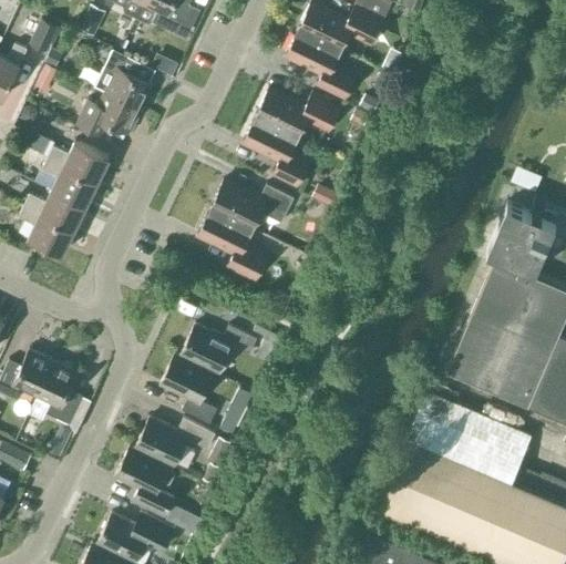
[(20,0),(0,0),(0,7),(16,12),(20,0)]
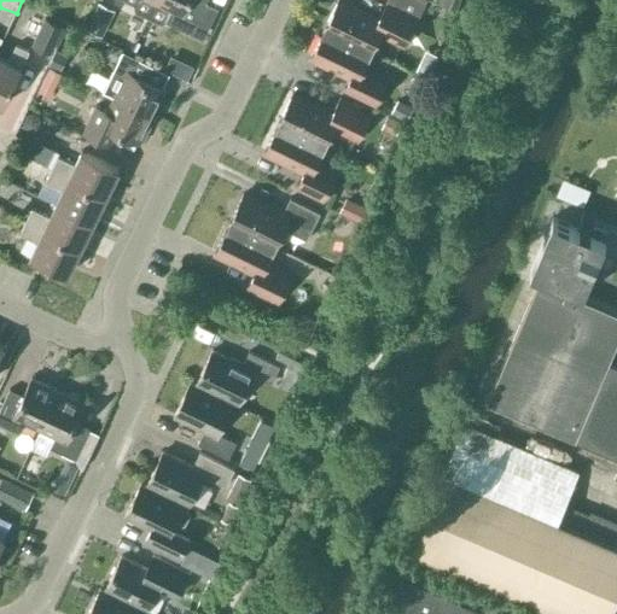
[(135,15),(149,22),(158,0),(118,0),(134,7),(135,15)]
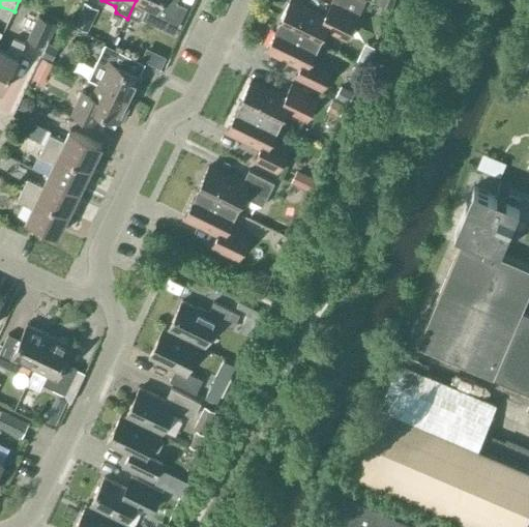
[(169,0),(136,0),(127,19),(139,24),(145,21),(175,36),(187,9),(177,4),(169,0)]
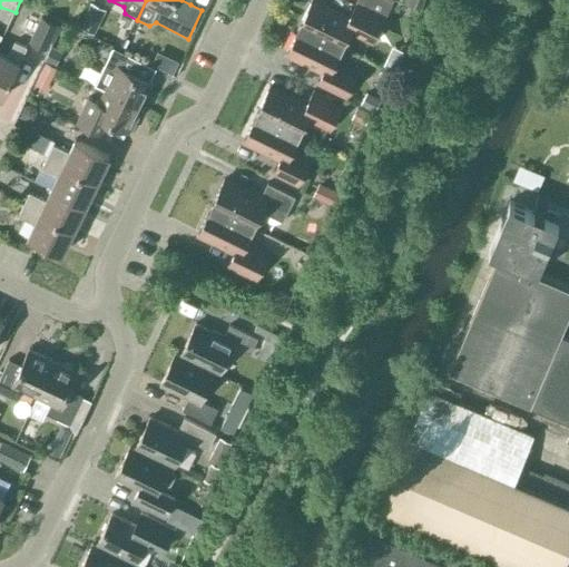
[(359,0),(350,19),(313,1),(301,28),(343,49),(351,33),(370,44),(375,32),(380,35),(386,20),(393,7),(380,0),(359,0)]
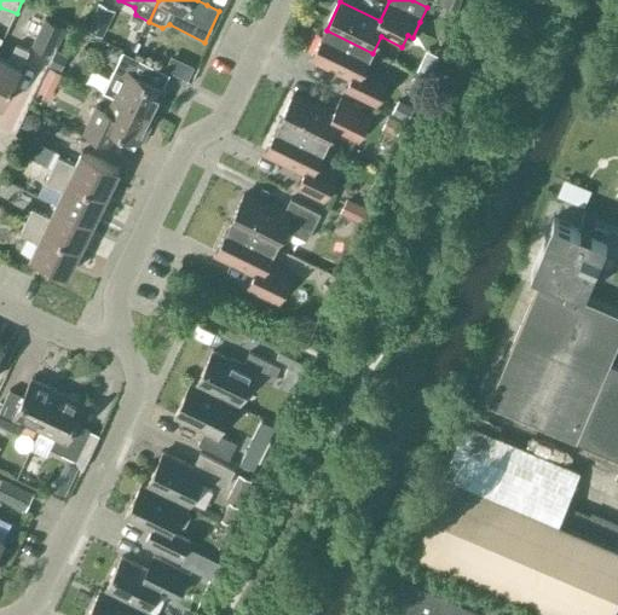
[(463,0),(440,0),(439,5),(458,13),(463,0)]
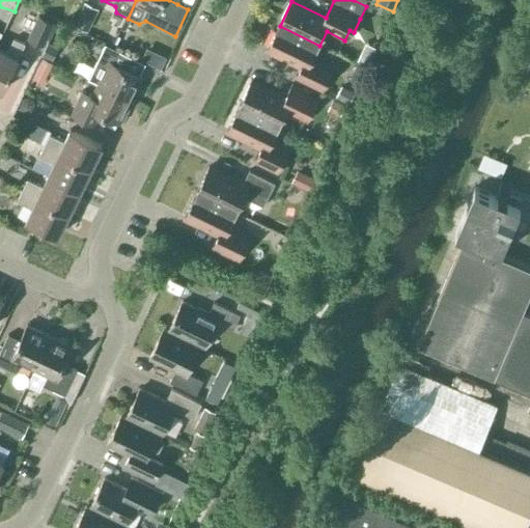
[(57,24),(40,17),(29,39),(47,48),(57,24)]
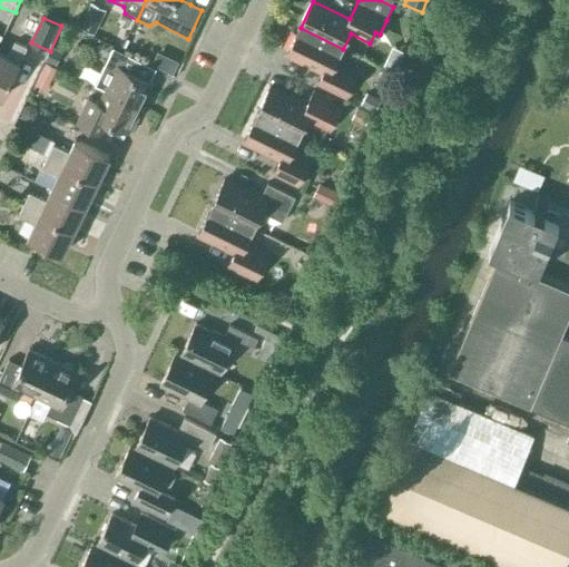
[(335,65),(343,49),(301,28),(287,55),(324,72),(317,85),(343,97),(355,74),(335,65)]
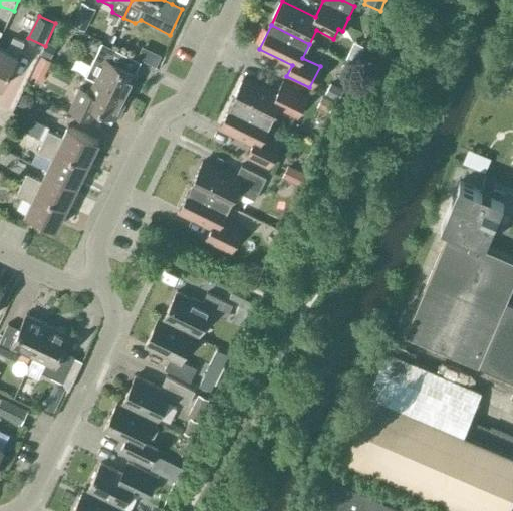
[(0,50),(0,88),(3,90),(18,59),(25,45),(14,39),(7,54),(0,50)]
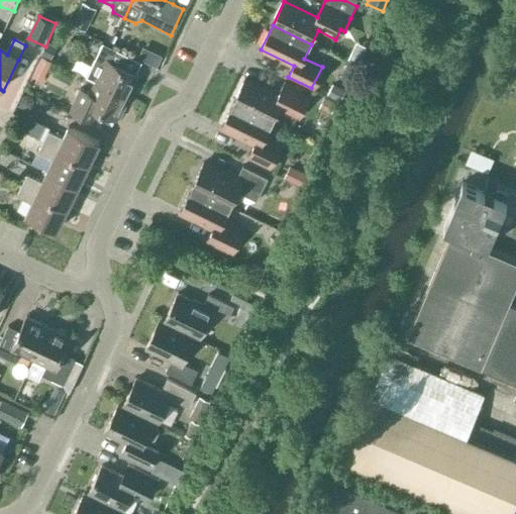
[(102,71),(96,83),(128,99),(139,77),(120,68),(125,56),(103,45),(93,67),(102,71)]
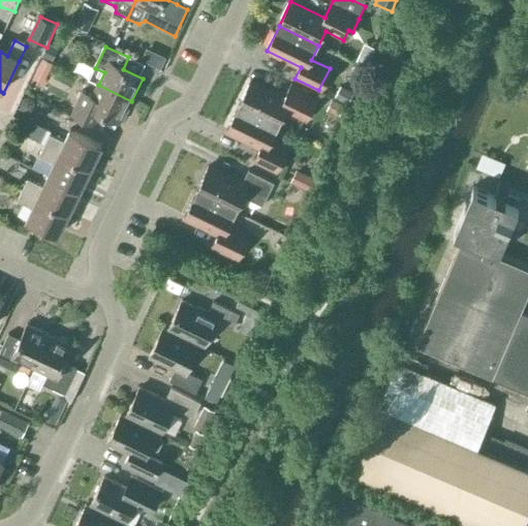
[(143,62),(164,69),(167,58),(146,51),(143,62)]
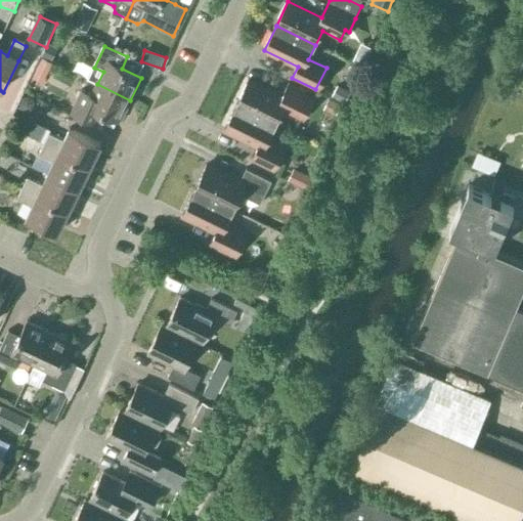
[(37,72),(51,78),(56,67),(42,60),(37,72)]
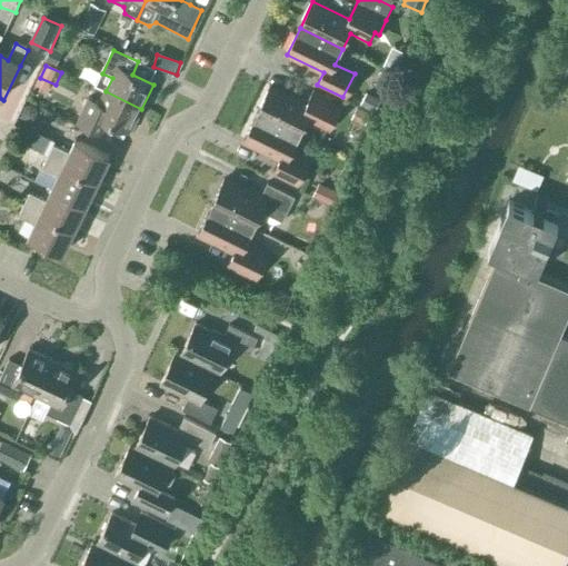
[(270,89),(257,115),(300,136),(308,120),(327,130),(338,107),(312,95),(307,107),(270,89)]
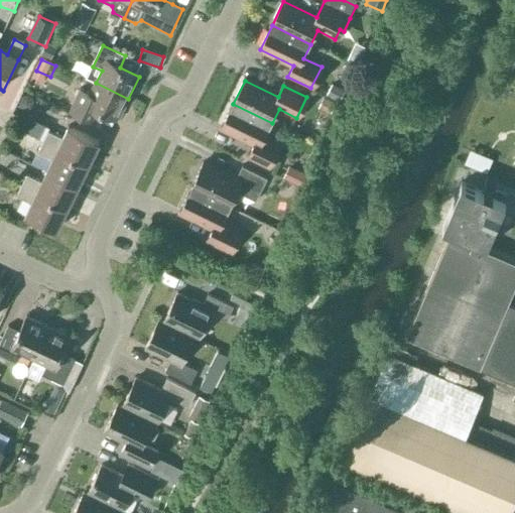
[(117,121),(128,99),(96,83),(90,96),(81,92),(71,112),(93,123),(98,112),(117,121)]
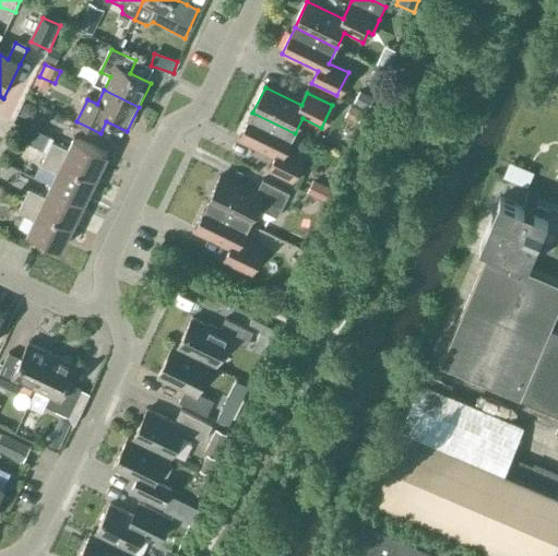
[(287,149),(295,133),(252,113),(240,139),(275,156),(269,172),(294,184),(306,158),(287,149)]
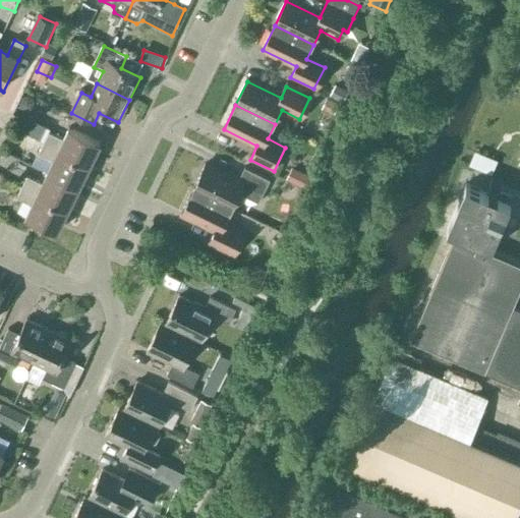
[(49,134),(44,146),(90,167),(101,146),(69,130),(64,141),(49,134)]
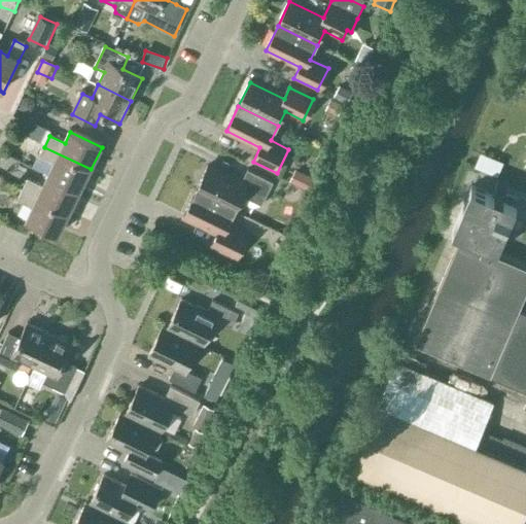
[(48,176),(80,191),(91,169),(44,147),(39,158),(54,165),(48,176)]
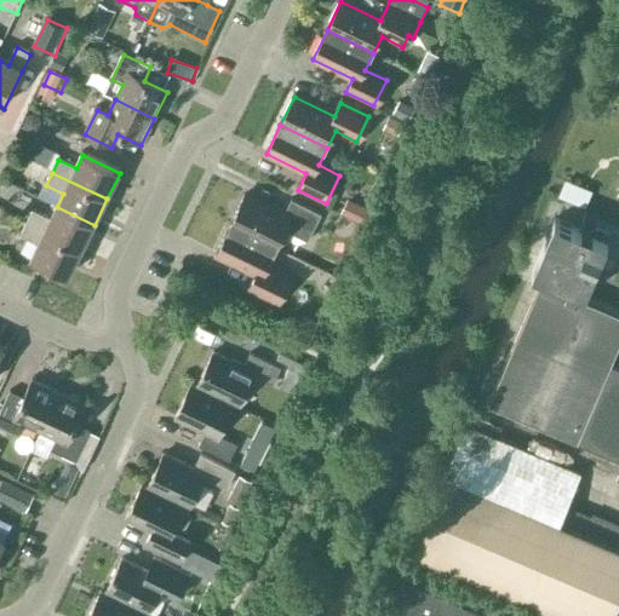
[(245,197),(230,226),(278,249),(285,232),(309,245),(322,217),(292,202),(285,217),(245,197)]
